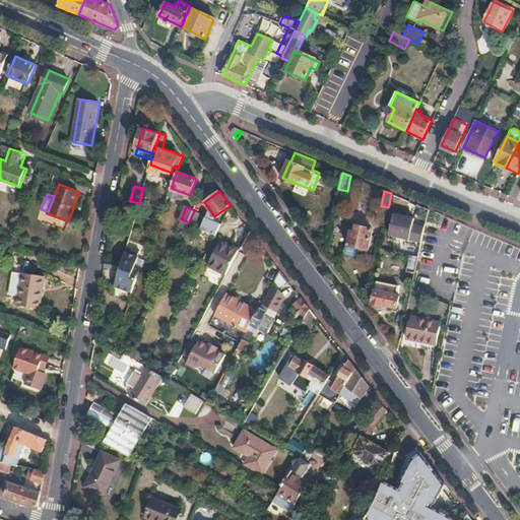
[(202,211),(195,208),(194,210),(194,211),(189,221),(198,225),(202,211)]
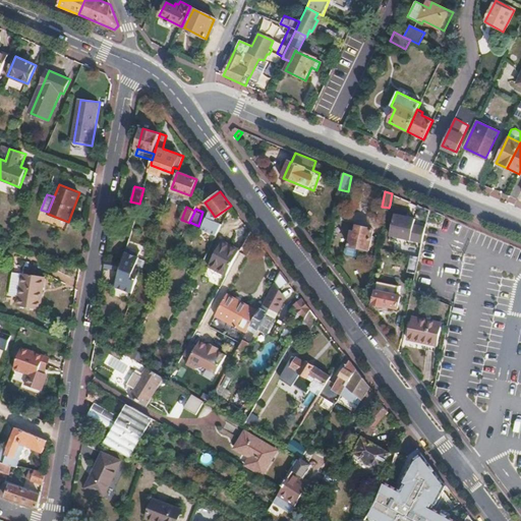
[(215,217),(211,211),(208,217),(201,228),(216,236),(222,225),(214,220),(215,217)]
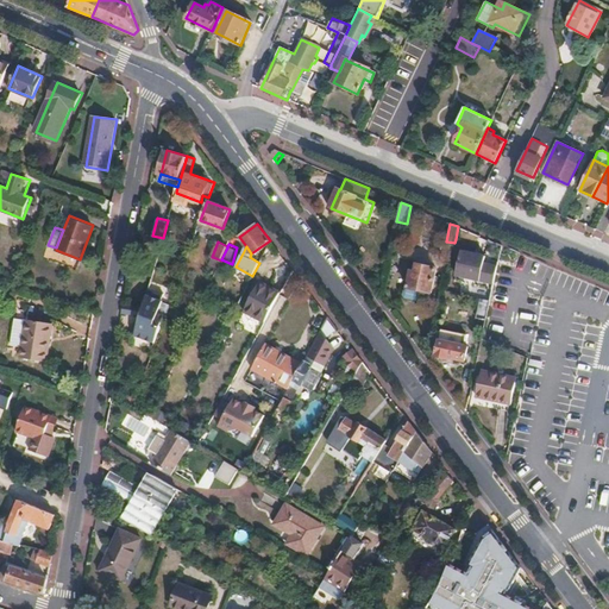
[(481,278),(485,259),(487,255),(464,249),(458,274),(481,278)]
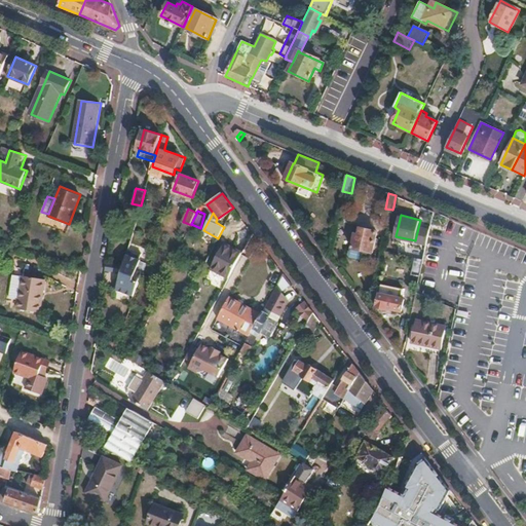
[(182,227),(188,231),(190,226),(191,225),(184,222),(182,227)]
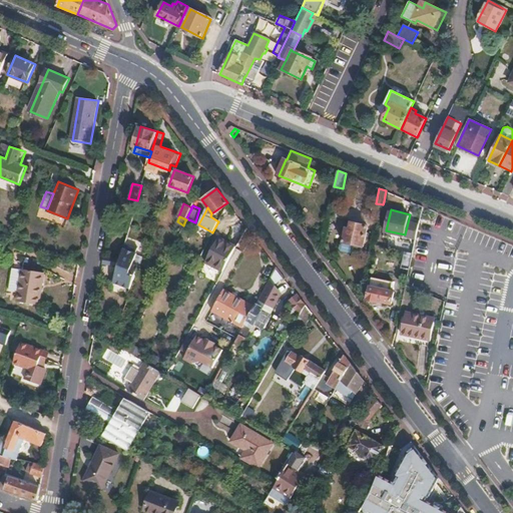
[(415,243),(420,221),(409,218),(405,234),(404,240),(415,243)]
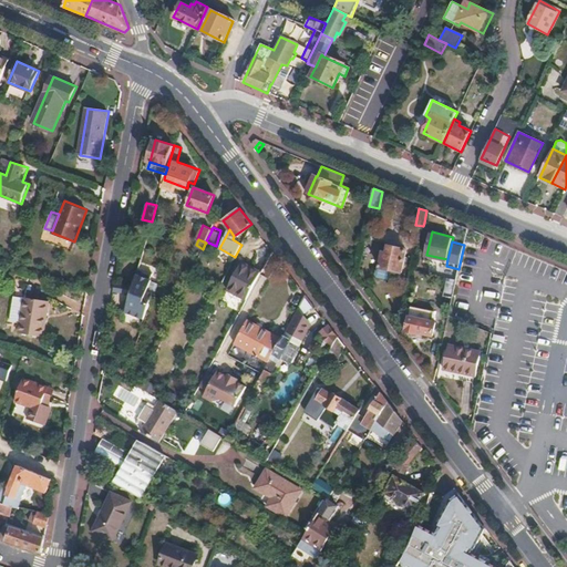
[(383,253),(380,268),(391,270),(390,275),(391,277),(397,279),(399,278),(400,272),(401,272),(406,250),(389,246),(387,254),(383,253)]
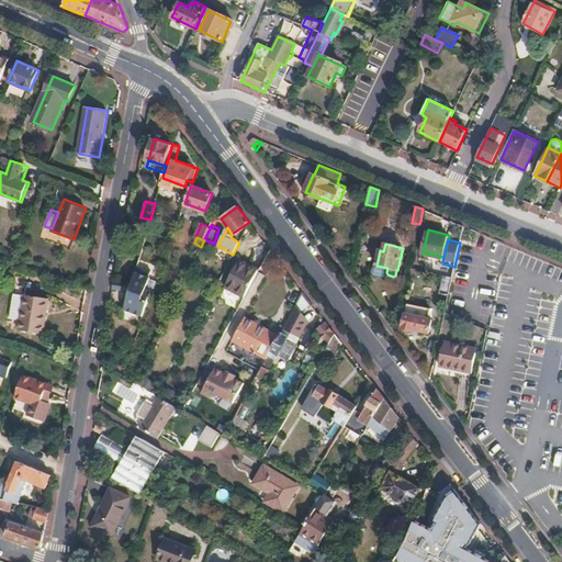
[(259,269),(254,279),(259,281),(266,274),(269,276),(278,259),(270,249),(259,269)]
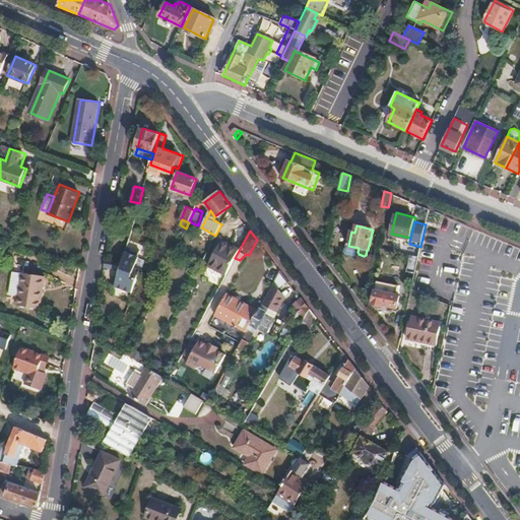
[(209,264),(226,274),(235,258),(240,249),(222,240),(209,264)]
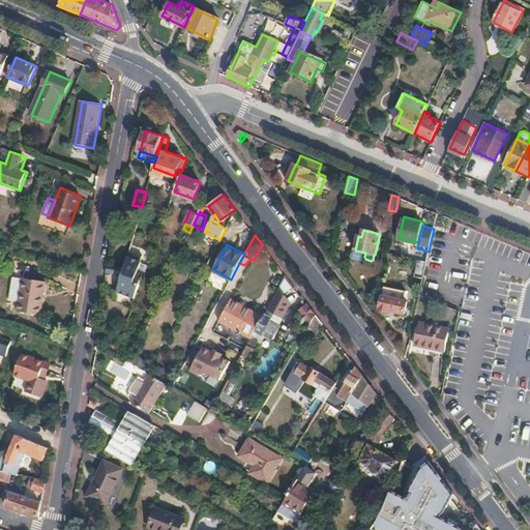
[(148,251),(135,245),(121,285),(115,284),(112,294),(138,302),(143,288),(139,287),(145,268),(143,267),(148,251)]
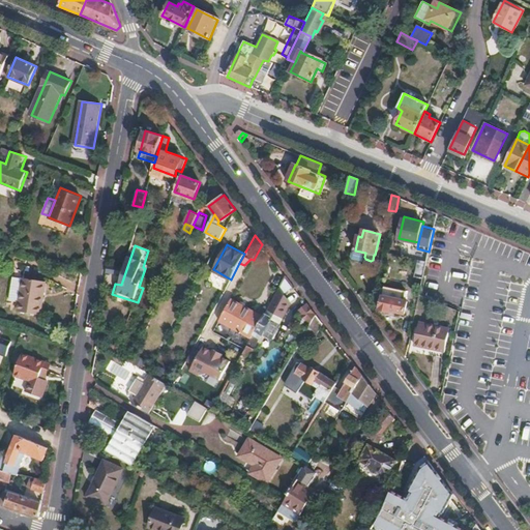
[(415,276),(422,278),(427,263),(419,262),(415,276)]
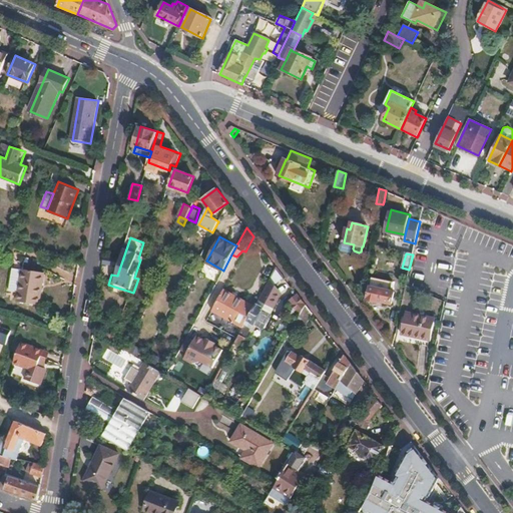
[(106,258),(105,267),(118,270),(120,262),(106,258)]
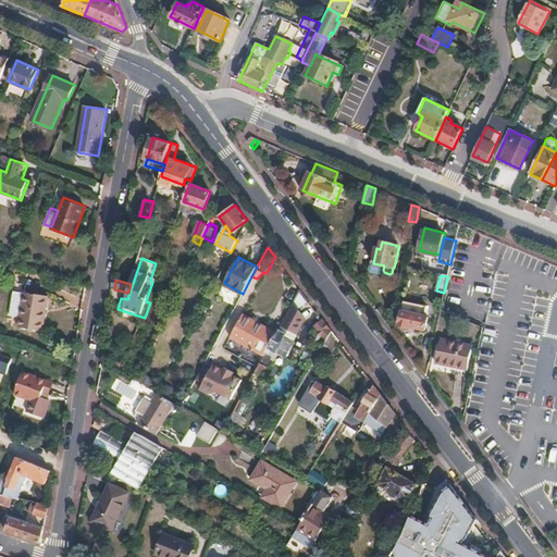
[(293,302),(297,309),(308,299),(300,289),(293,302)]
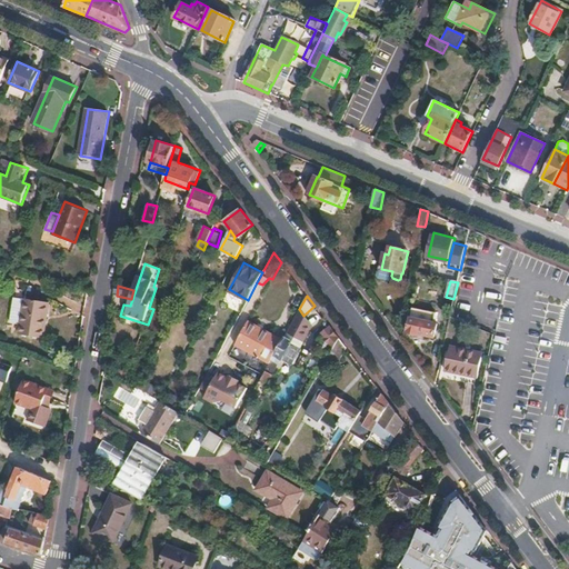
[(8,331),(19,333),(26,299),(13,297),(8,331)]
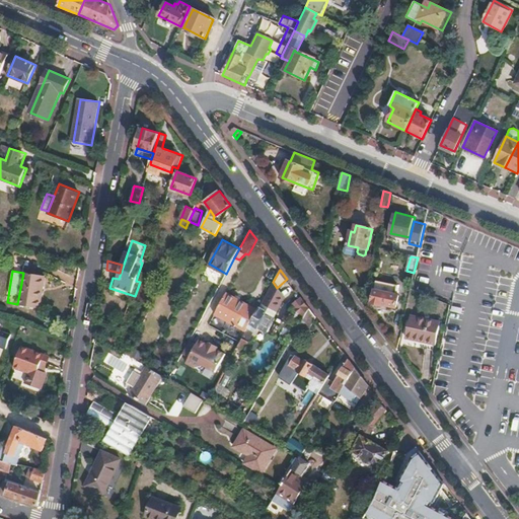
[(23,273),(17,304),(39,308),(45,276),(23,273)]
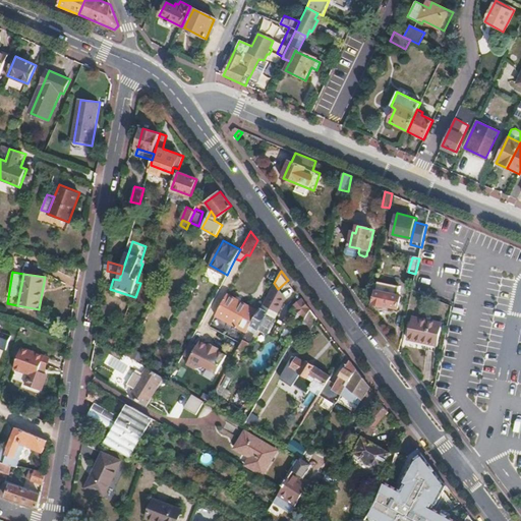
[(378,282),(373,304),(384,306),(384,305),(398,308),(401,296),(397,296),(399,287),(378,282)]
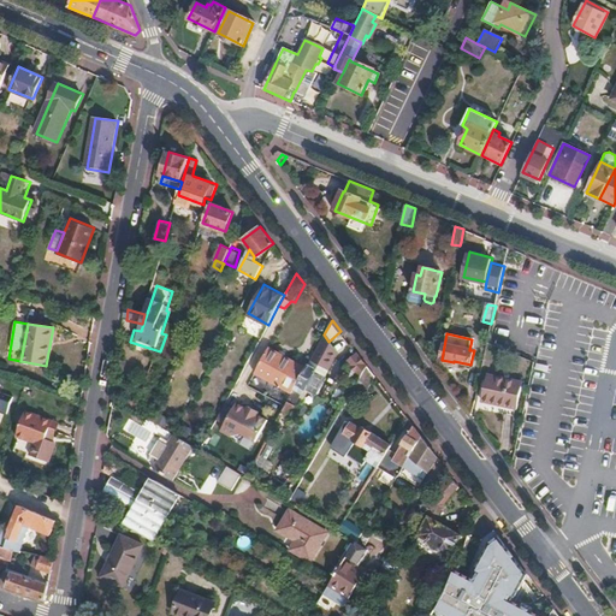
[(306,368),(291,394),(288,400),(295,403),(303,389),(312,395),(321,379),(323,379),(337,353),(329,342),(324,335),(306,368)]
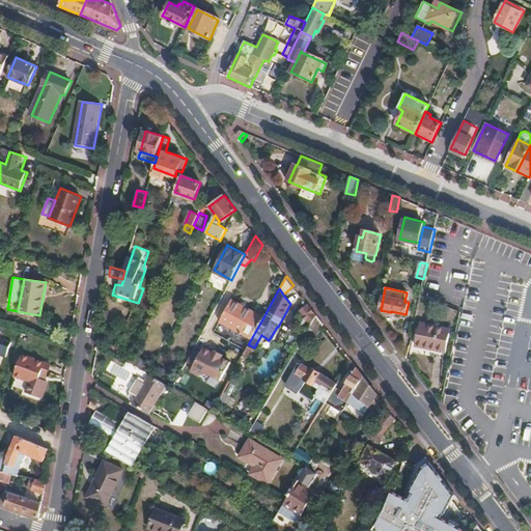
[(242,334),(251,339),(263,317),(257,313),(253,312),(254,311),(232,299),(219,322),(242,334)]
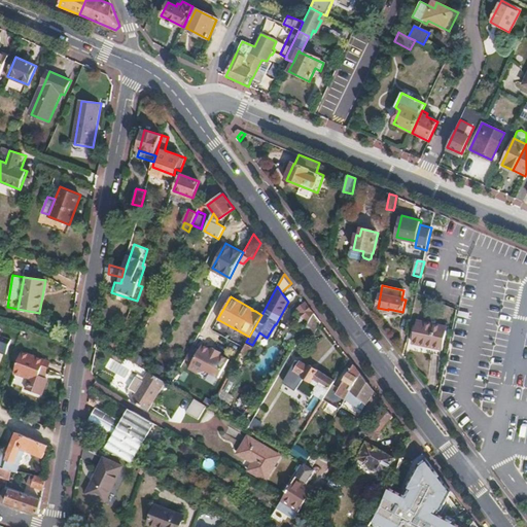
[(288,325),(302,335),(314,313),(307,303),(297,310),(288,325)]
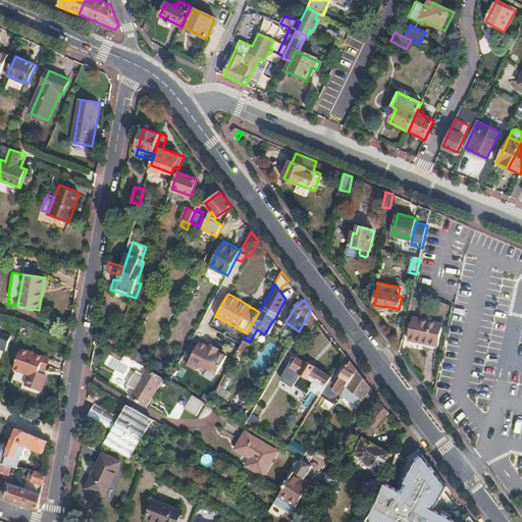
[(311,310),(299,331),(295,338),(304,344),(318,319),(311,310)]
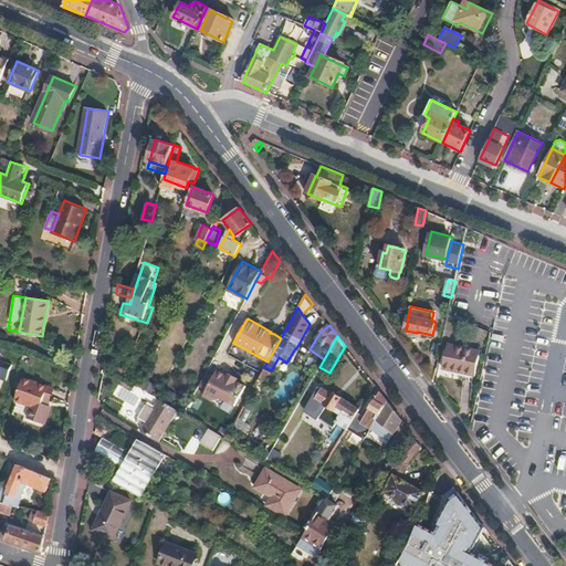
[(449,345),(443,368),(473,376),(479,352),(449,345)]
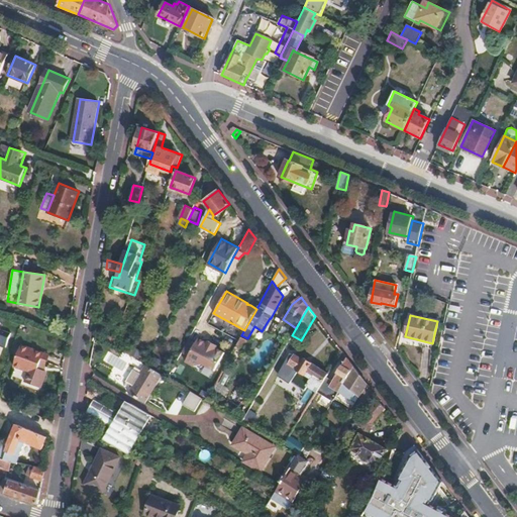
[(0,328),(0,322),(0,321),(0,345),(5,347),(10,332),(0,328)]
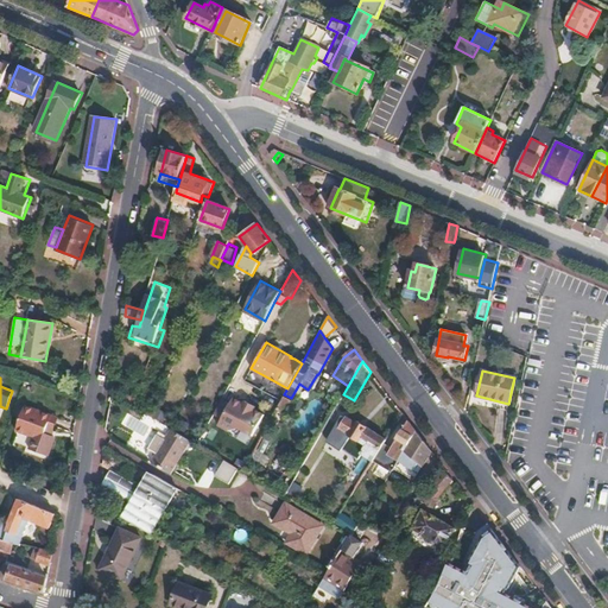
[(266,416),(271,418),(277,409),(283,397),(278,394),(274,401),(266,416)]
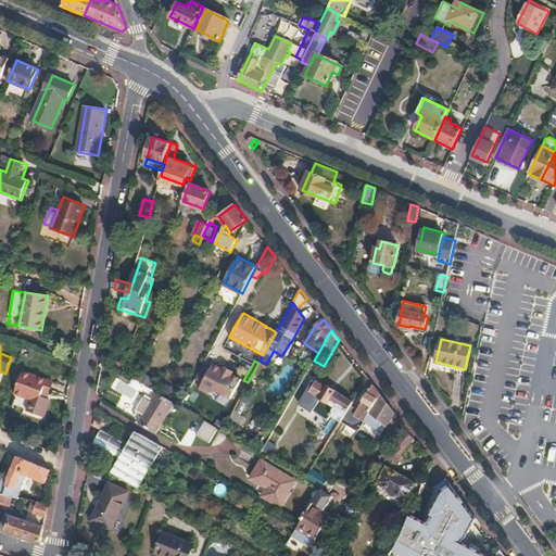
[(258,363),(253,374),(261,378),(266,367),(258,363)]
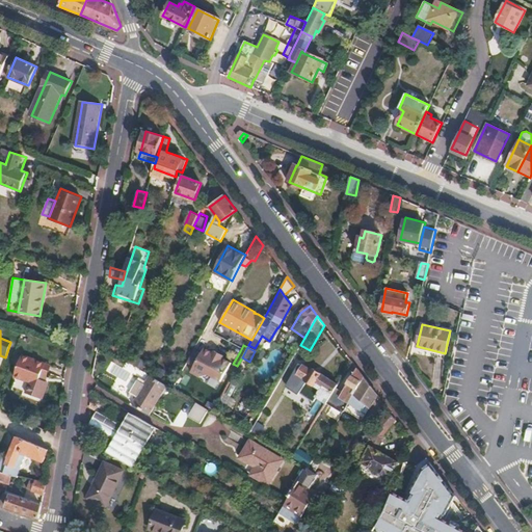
[(214,355),(204,349),(191,374),(201,380),(210,377),(221,383),(232,364),(223,360),(225,357),(216,352),(214,355)]
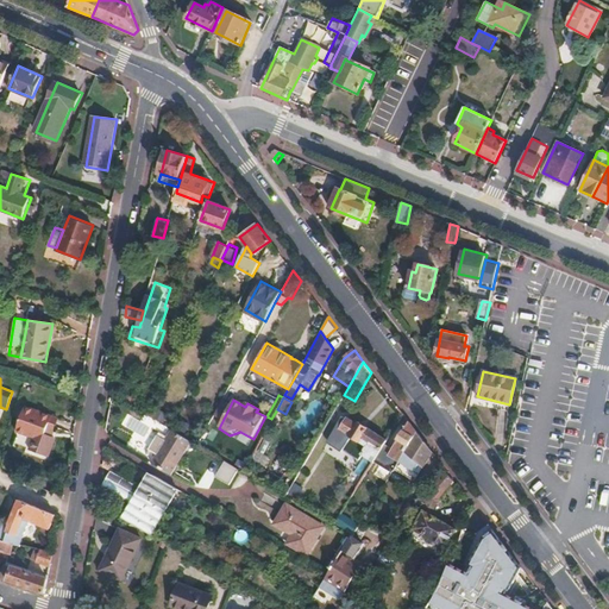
[(42,444),(52,415),(26,406),(13,439),(31,446),(26,459),(43,466),(50,447),(46,446),(42,444)]
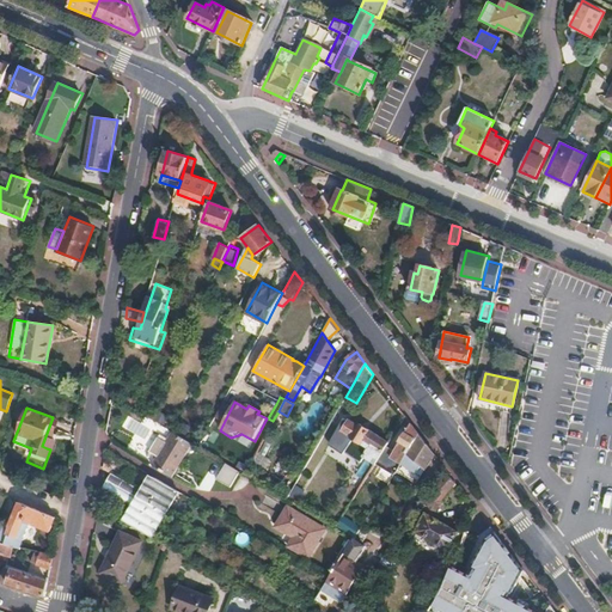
[(335,416),(329,424),(335,428),(340,420),(335,416)]
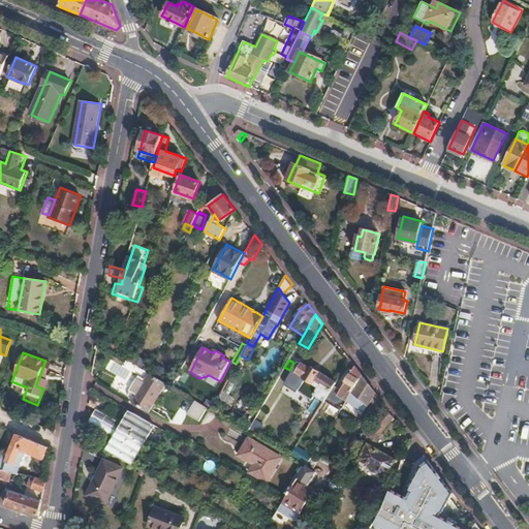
[(51,363),(45,361),(36,385),(40,387),(51,363)]
